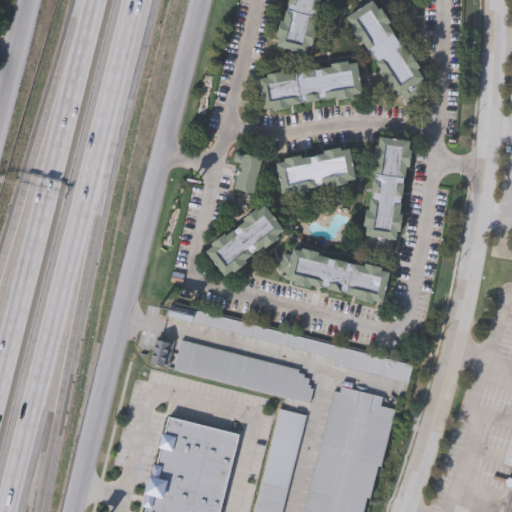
[(321,0),(307,57),(277,49),(289,0),(321,0)]
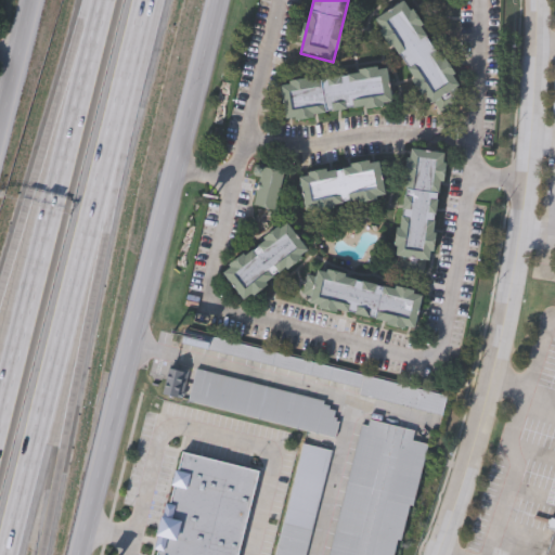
[(405,2),(460,86),(433,106),(377,21),(405,2)]
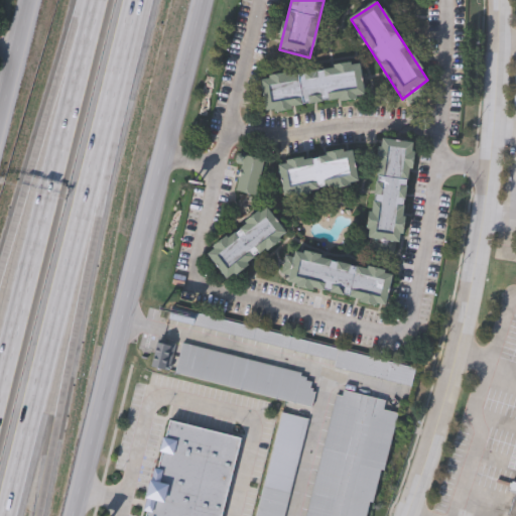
[(365,94),(266,113),(260,82),(359,63),(365,94)]
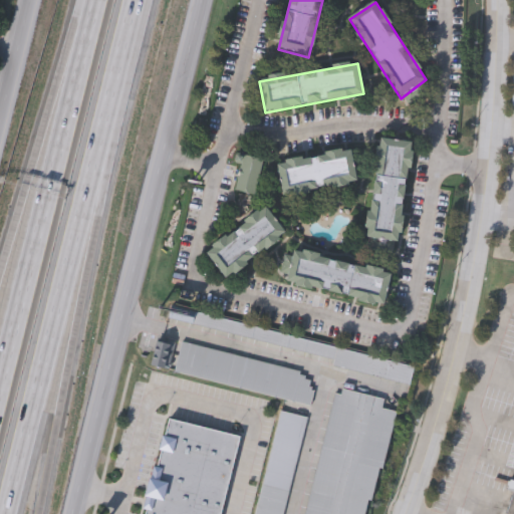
[(411,143),(397,243),(365,238),(379,139),(411,143)]
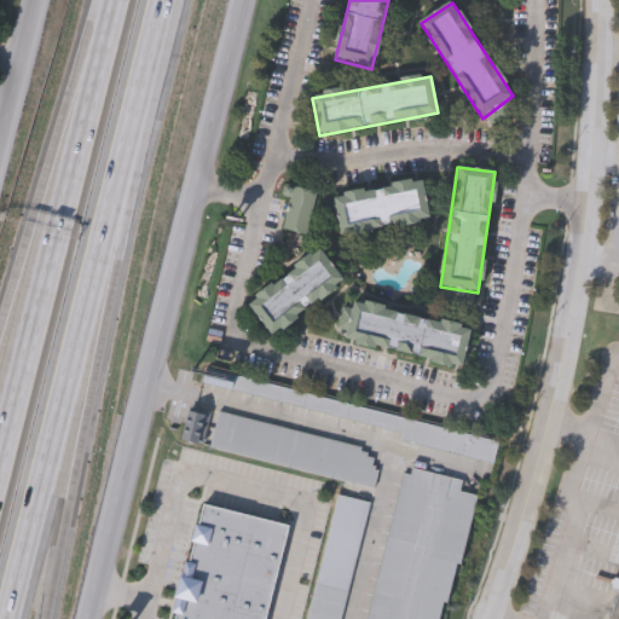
[(334,200),(423,183),(429,218),(341,235),(334,200)]
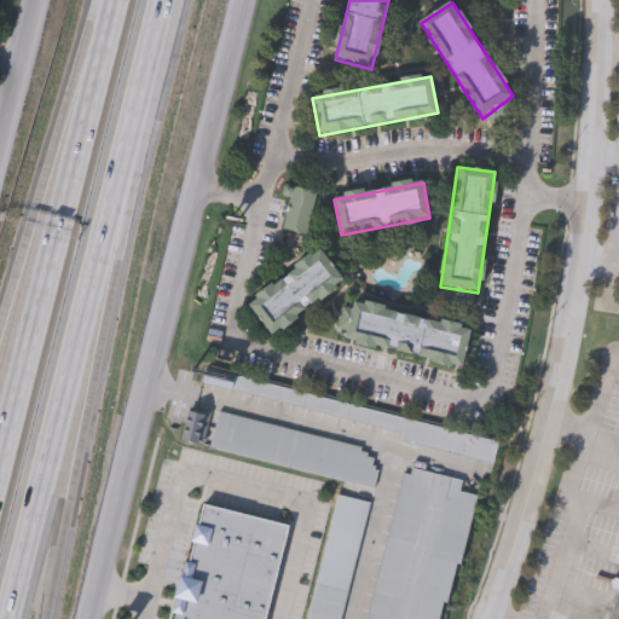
[(293,186),(316,192),(306,233),(283,229),(293,186)]
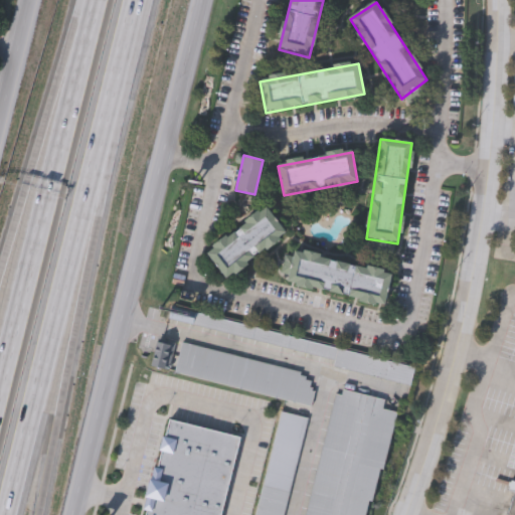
[(285,233),(225,280),(207,255),(267,209),(285,233)]
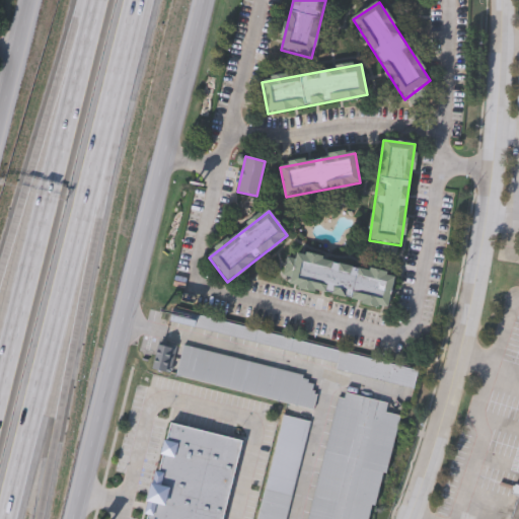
[(296,253),(394,278),(387,308),(289,284),(296,253)]
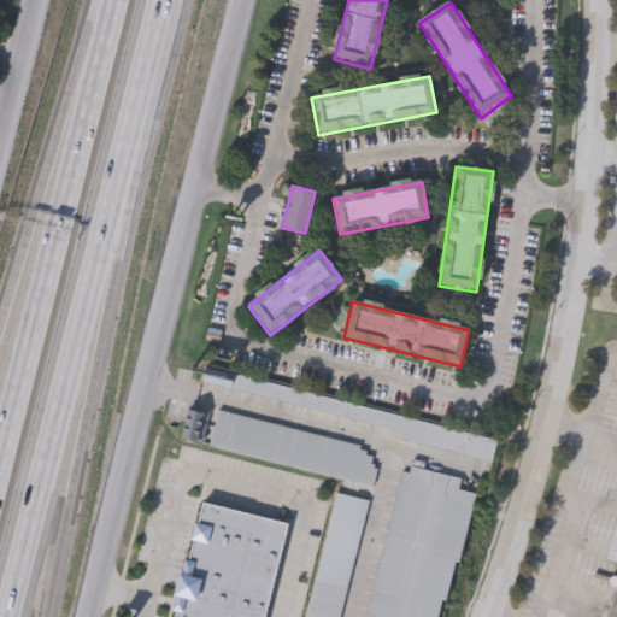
[(498,438),(492,462),(354,428),(356,419),(285,403),(282,413),(270,410),(274,399),(229,388),(233,374),(498,438)]
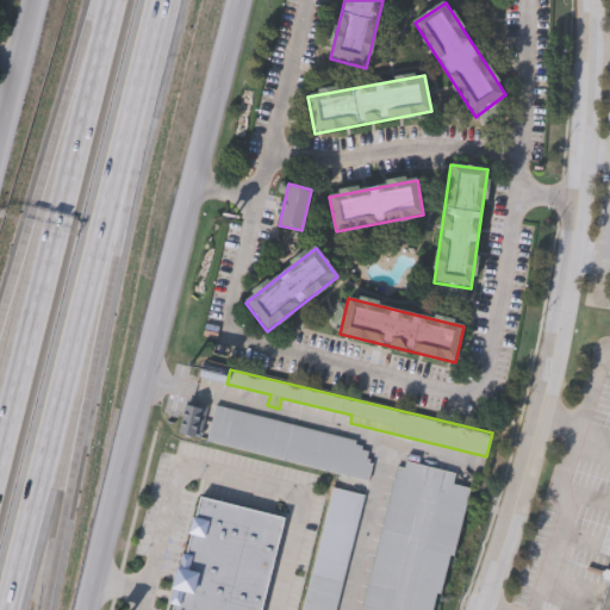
[(182,436),(182,404),(205,404),(205,436),(182,436)]
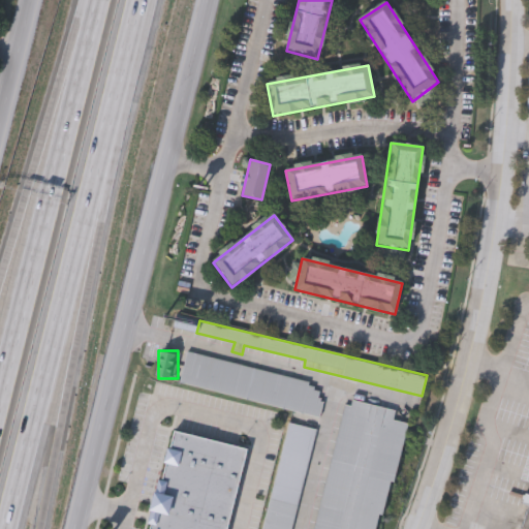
[(186,350),(325,386),(317,417),(178,381),(186,350)]
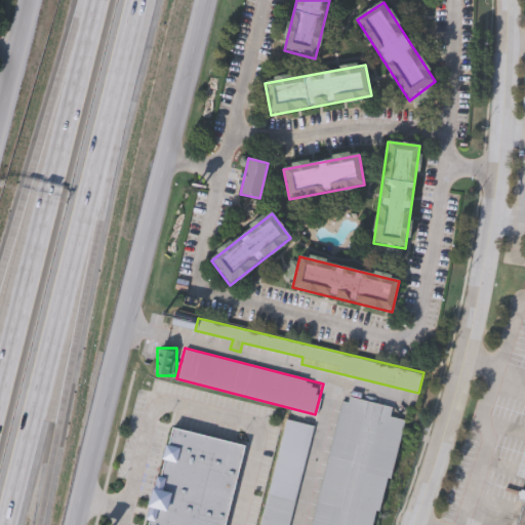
[(311,524),(346,395),(397,409),(395,418),(405,420),(390,479),(387,478),(377,513),(375,512),(371,524),(311,524)]
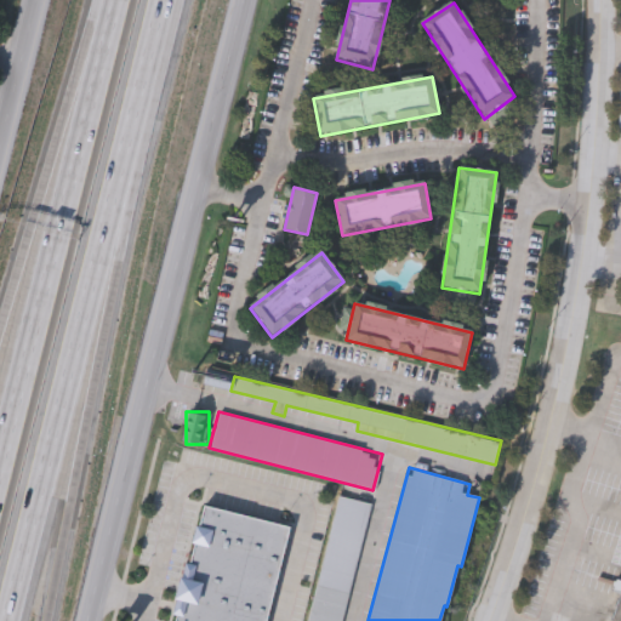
[(306,620),(337,493),(370,501),(340,620),(306,620)]
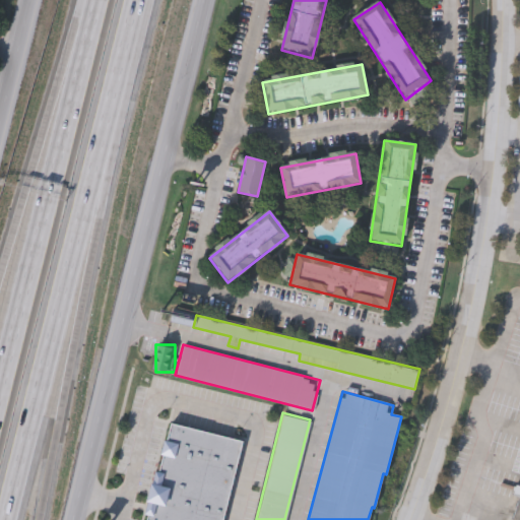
[(146,519),(171,425),(242,443),(221,519),(146,519)]
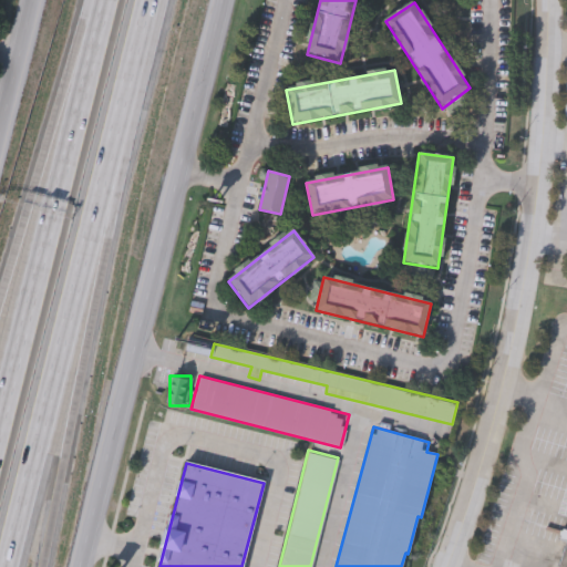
[(566,566),(557,566),(566,536),(566,566)]
